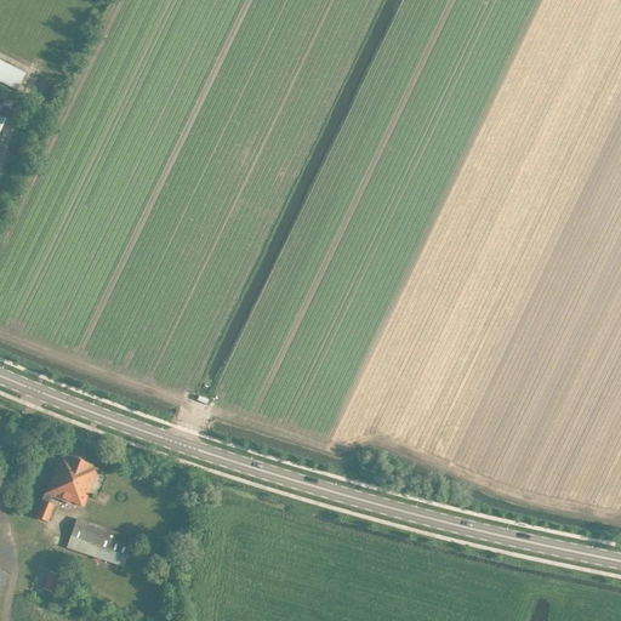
[(0,60),(0,81),(16,90),(24,73),(0,60)]
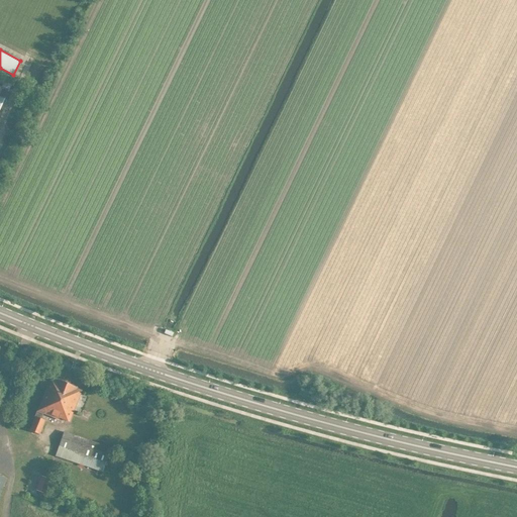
[(1,86),(1,87),(2,88),(7,90),(10,84),(4,81),(1,86)]
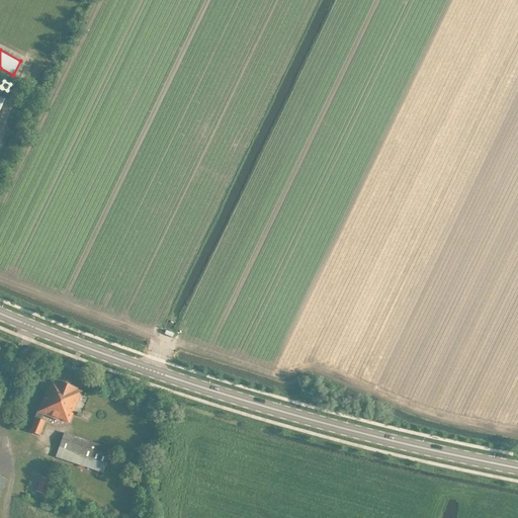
[(76,389),(76,387),(56,379),(56,380),(51,378),(37,411),(59,420),(60,418),(69,422),(81,391),(76,389)]
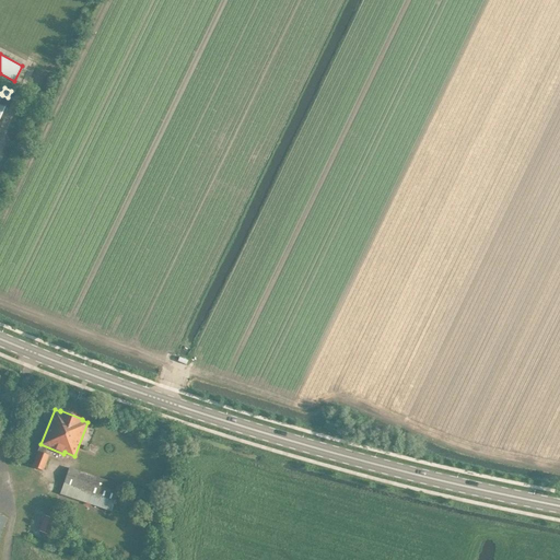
[(31,465),(43,469),(49,455),(37,451),(31,465)]
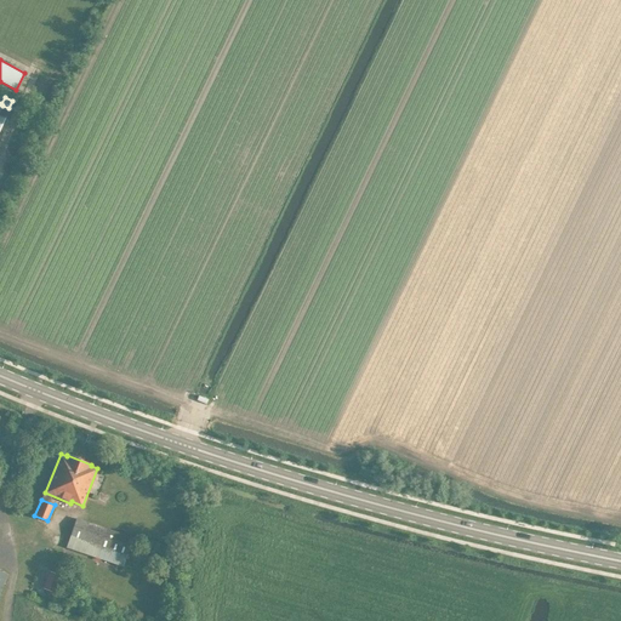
[(67,546),(123,565),(132,536),(77,517),(67,546)]
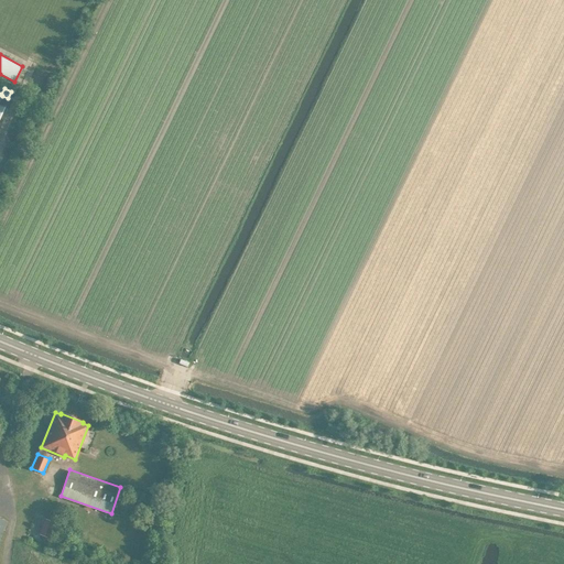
[(52,530),(55,522),(49,519),(45,527),(52,530)]
